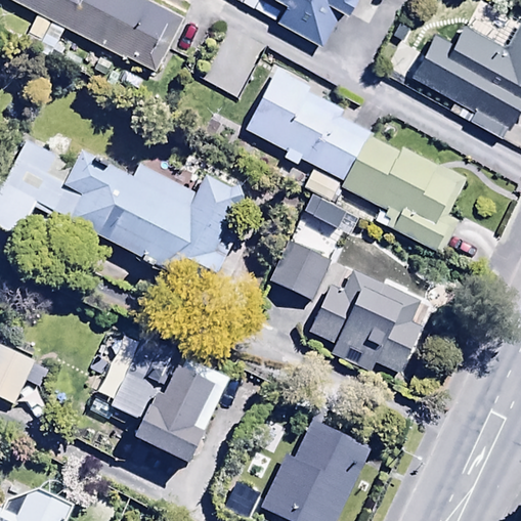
[(9,0),(38,14),(24,42),(52,57),(68,29),(125,58),(127,56),(156,72),(184,15),(156,0),(9,0)]
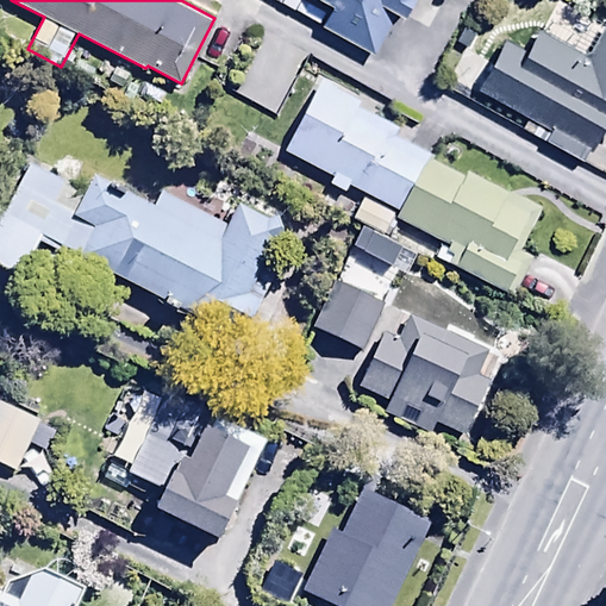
[(329,0),(333,2),(323,23),(378,51),(398,13),(403,16),(411,0),(329,0)]
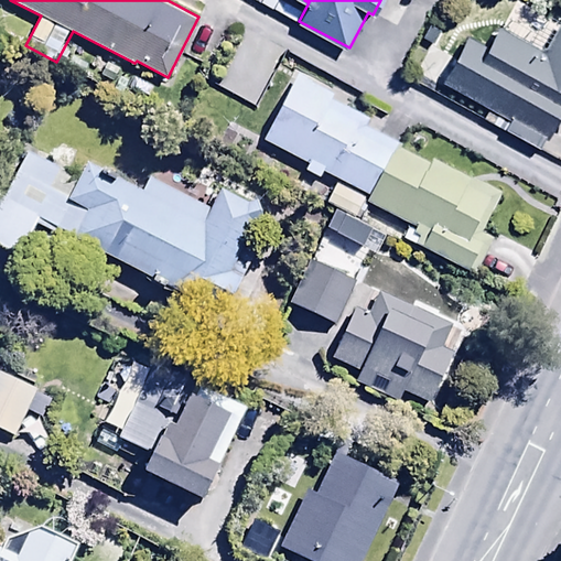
[(440,81),(492,110),(487,118),(542,151),(560,120),(560,25),(546,52),(499,25),(486,46),(466,34),(440,81)]
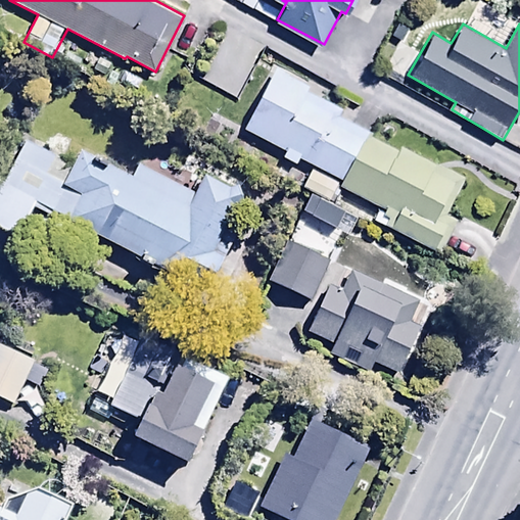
[(340,112),(343,106),(309,89),(312,84),(278,65),(245,128),(286,150),(283,156),(298,164),(301,157),(343,180),(340,185),(381,206),(374,220),(434,252),(452,221),(441,215),(462,176),(403,144),(399,150),(370,134),(372,130),(340,112)]
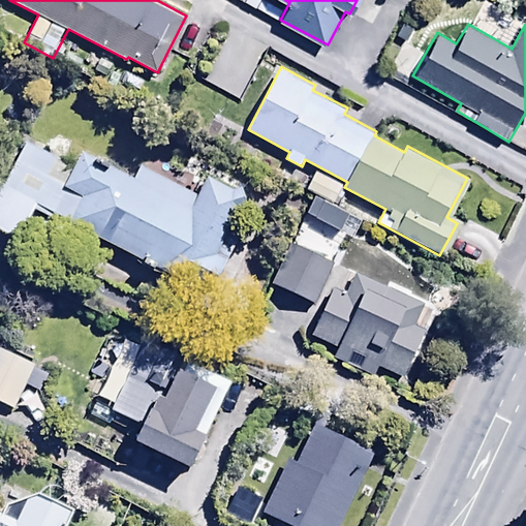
[(75,166),(27,137),(0,183),(0,228),(21,239),(35,208),(215,294),(240,236),(227,229),(237,208),(248,207),(245,186),(234,187),(207,172),(194,193),(144,163),(135,178),(86,148),(75,166)]
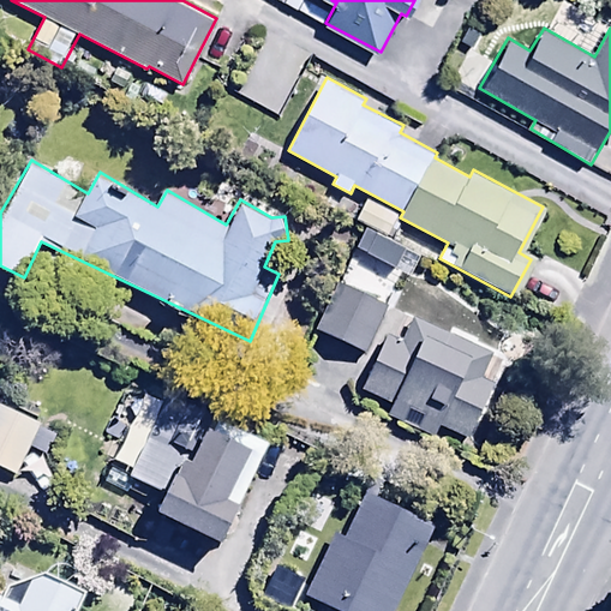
[(360,327),(384,283),(341,261),(318,304),(360,327)]
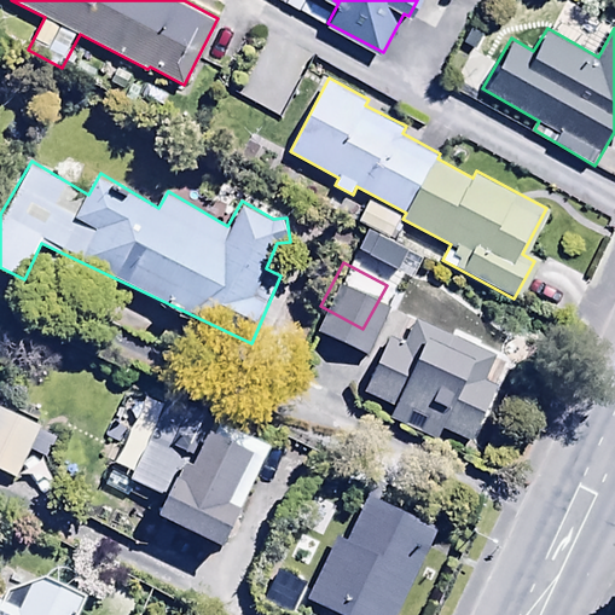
[(498,353),(417,315),(405,341),(392,334),(366,390),(395,404),(390,415),(439,436),(444,427),(474,441),(499,386),(486,379),(498,353)]
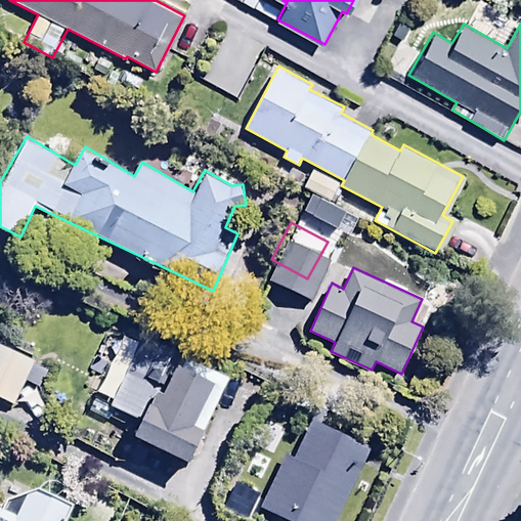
[(0,377),(12,384),(36,336),(0,318),(0,377)]
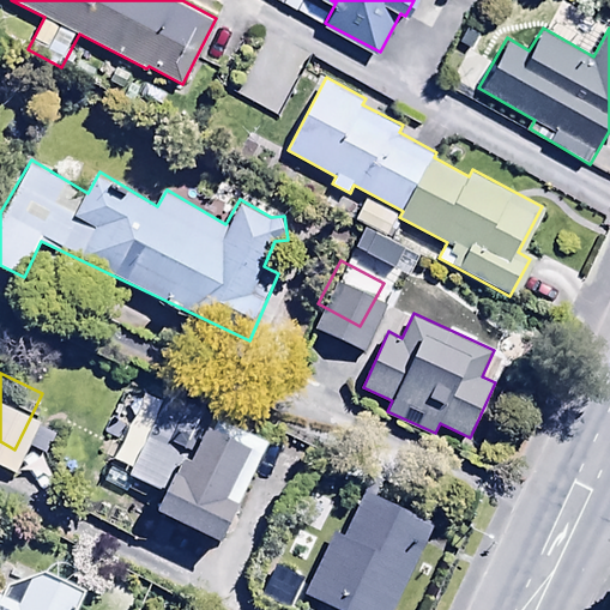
[(157,505),(221,538),(273,436),(175,387),(161,415),(142,405),(115,458),(132,466),(128,473),(163,491),(157,505)]
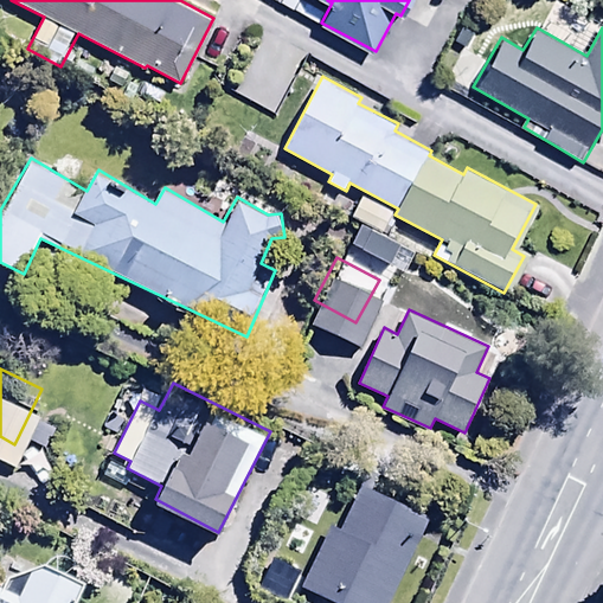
[(434,502),(350,460),(299,560),(383,602),(434,502)]
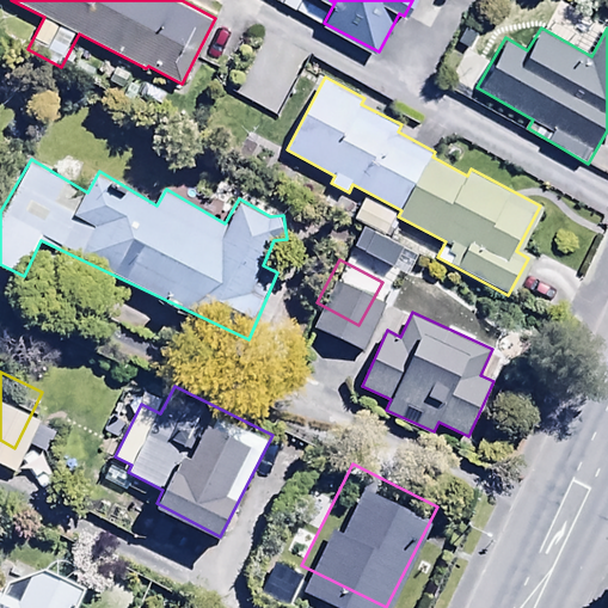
[(0,607),(78,607),(85,595),(35,572),(18,607),(5,602),(10,591),(0,587),(0,607)]
